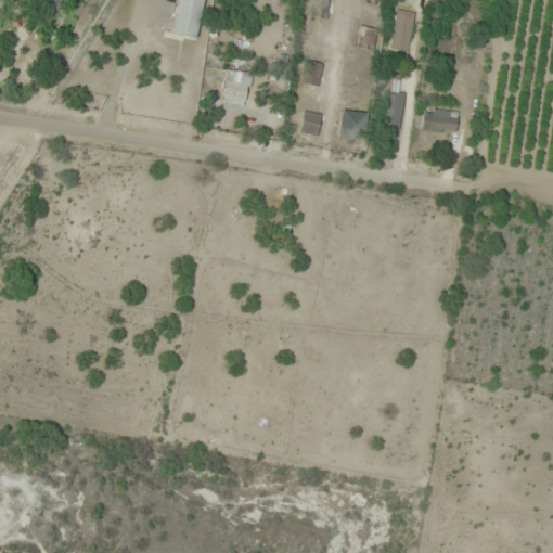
[(179,0),(172,31),(197,37),(205,0),(179,0)]
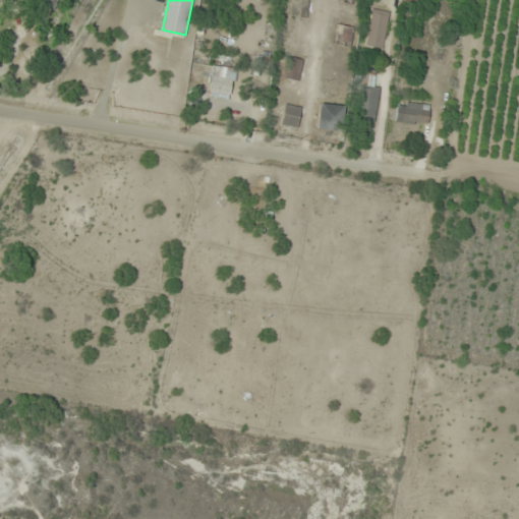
[(293,0),(293,14),(310,14),(310,0),(293,0)]
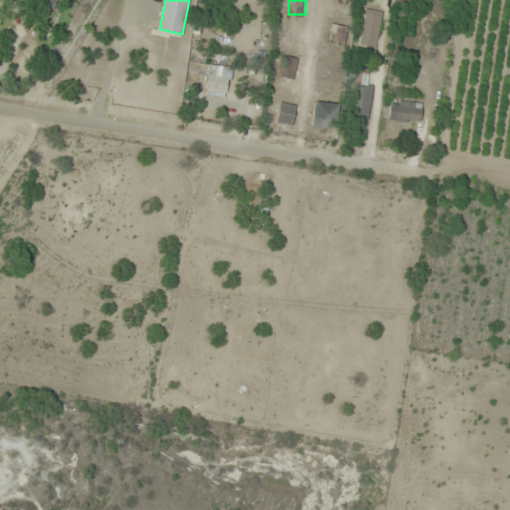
[(365,45),(381,45),(381,10),(365,10),(365,45)]
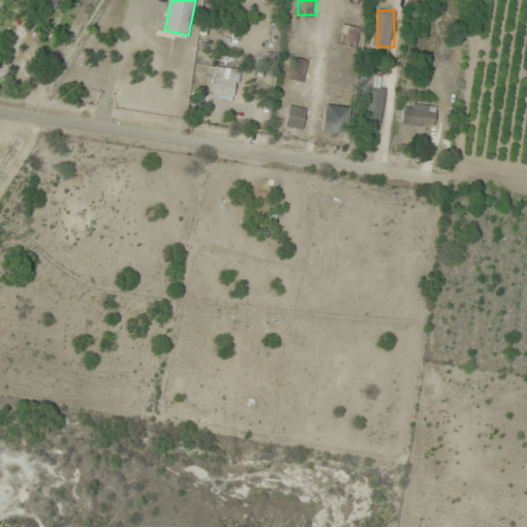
[(363,27),(346,23),(341,43),(358,48),(363,27)]
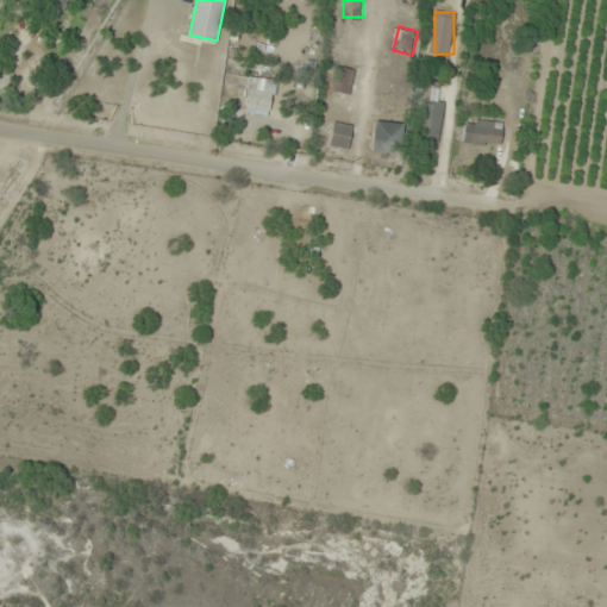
[(332,88),(352,93),(357,68),(337,64),(332,88)]
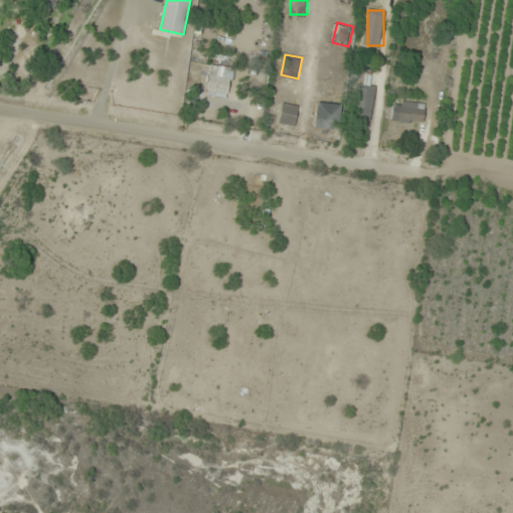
[(207,108),(229,110),(233,65),(211,63),(207,108)]
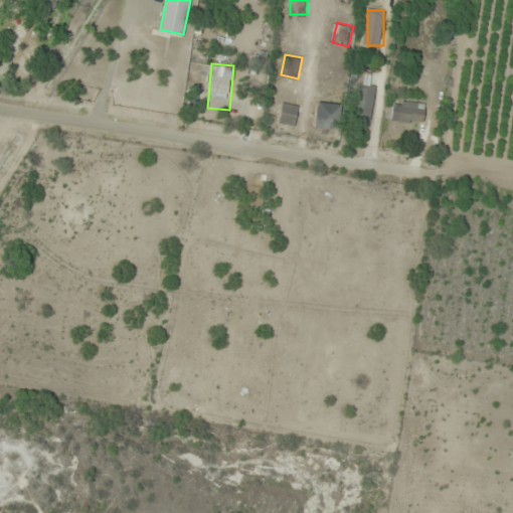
[(371,119),(378,72),(361,70),(353,117),(371,119)]
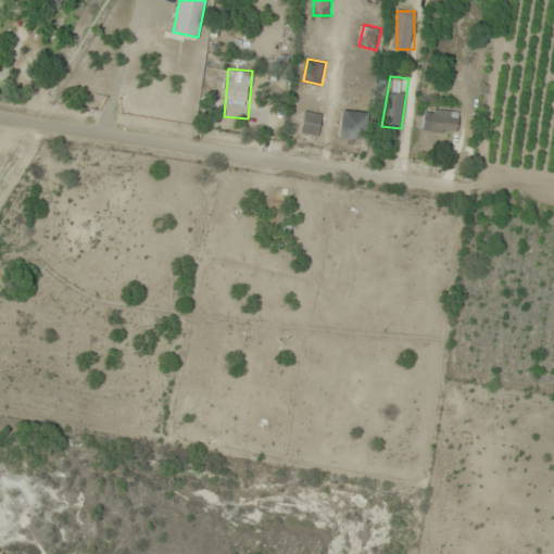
[(341,137),(367,139),(369,110),(343,109),(341,137)]
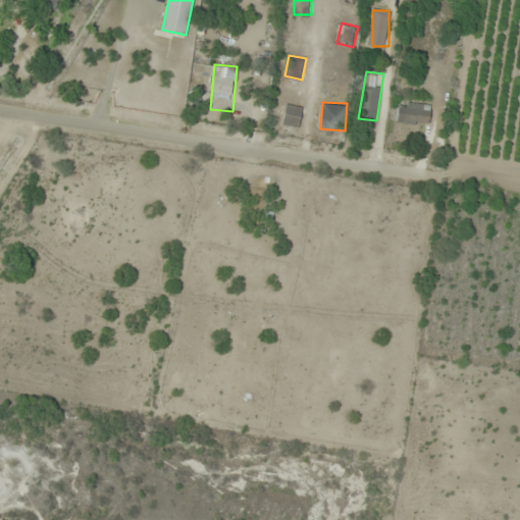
[(283,123),(300,126),(304,106),(288,103),(283,123)]
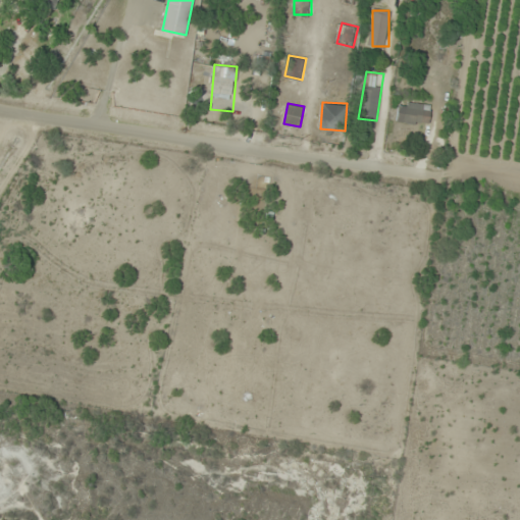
[(431,104),(398,104),(398,122),(431,122),(431,104)]
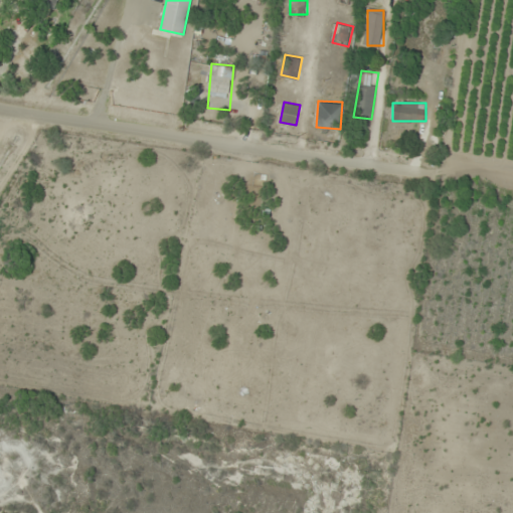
All buildings are outlined.
